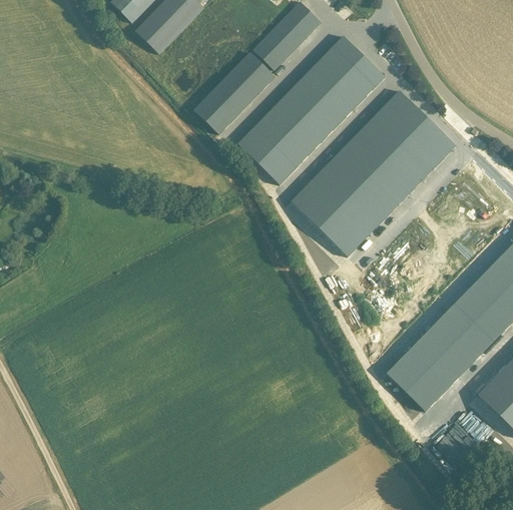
[(111,0),(110,1),(132,22),(153,0),(111,0)]
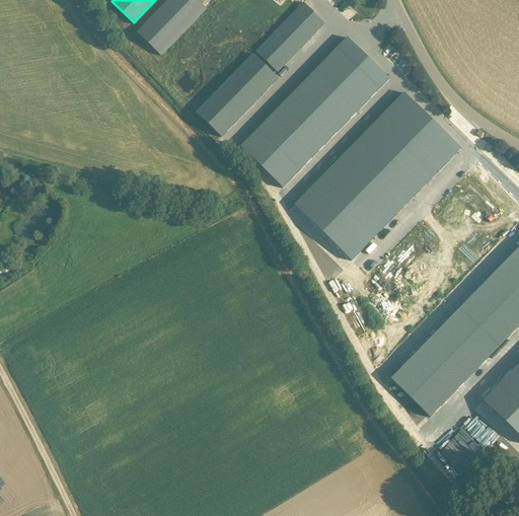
[(168,0),(136,33),(159,56),(205,9),(195,0),(168,0)]
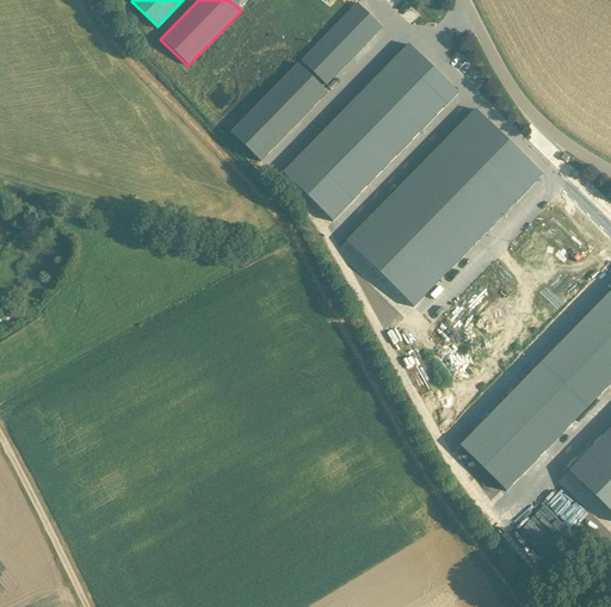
[(357,0),(329,29),(355,54),(382,25),(357,0)]
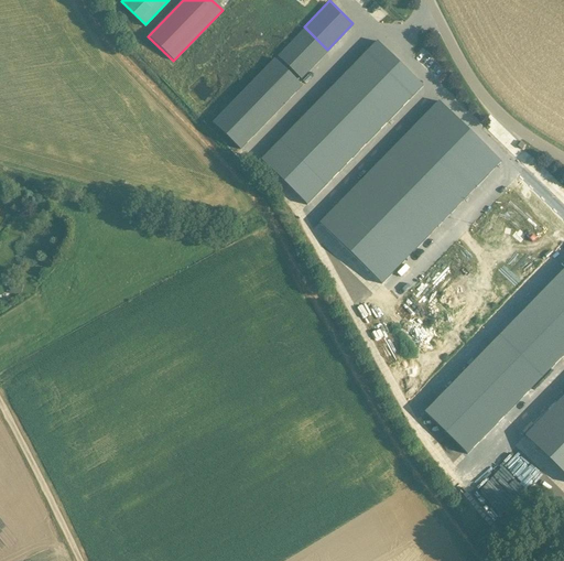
[(304,27),(292,40),(315,62),(327,50),(304,27)]
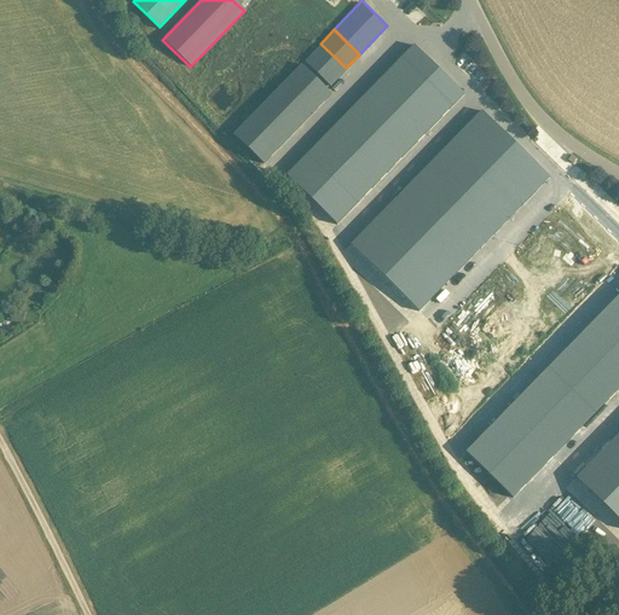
[(415,42),(391,68),(415,92),(440,67),(415,42)]
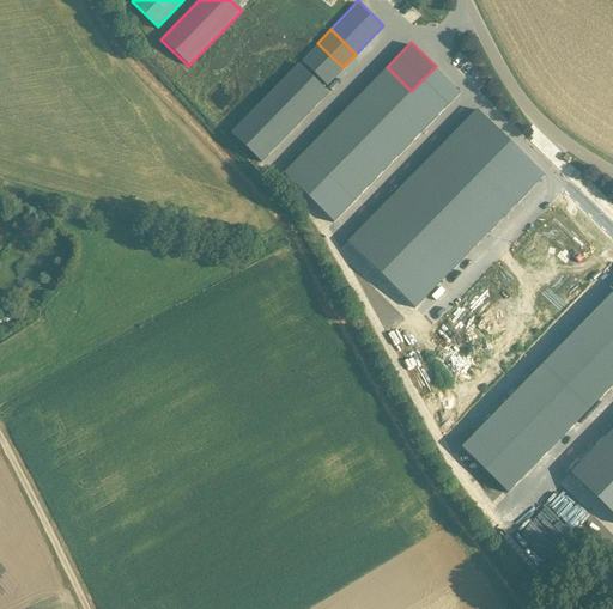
[(317,43),(303,58),(328,81),(343,67),(317,43)]
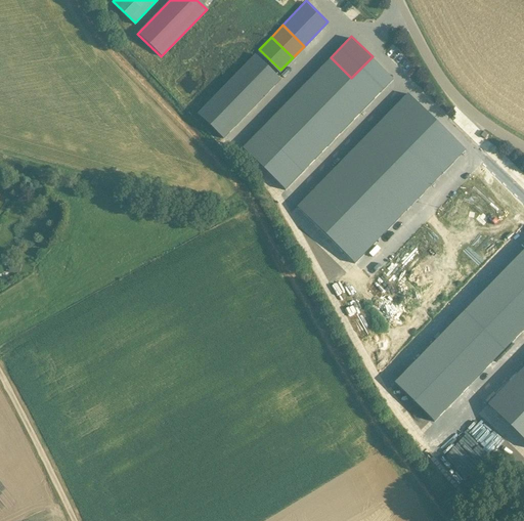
[(256,53),(215,94),(241,119),(280,77),(256,53)]
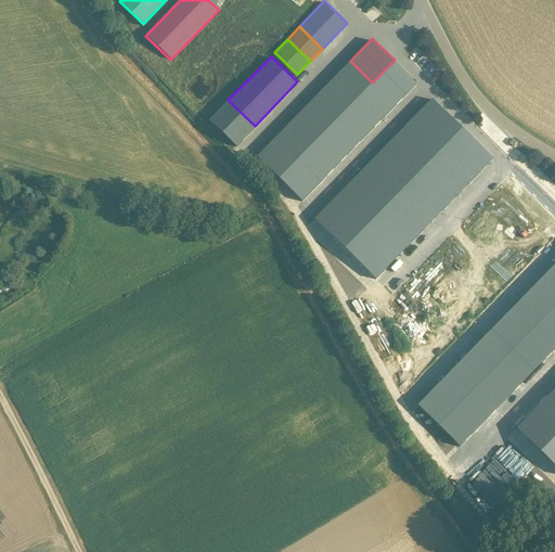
[(395,60),(372,82),(395,104),(416,81),(395,60)]
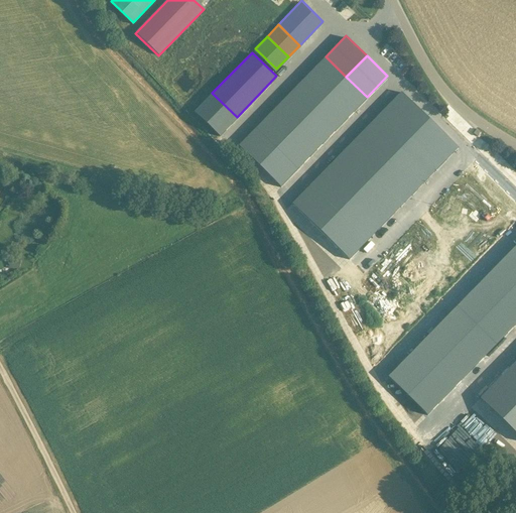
[(326,56),(295,88),(315,108),(346,77),(326,56)]
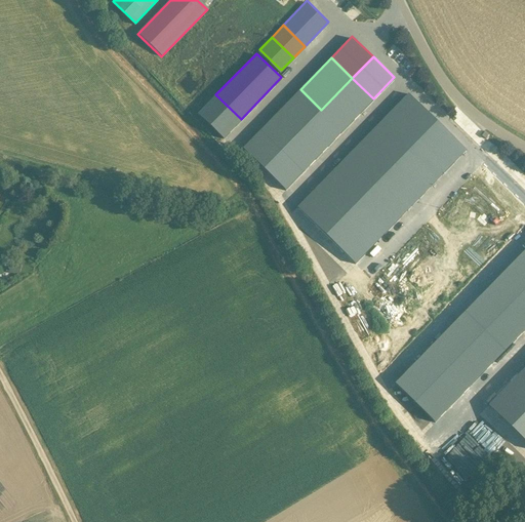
[(352,78),(321,110),(342,130),(373,98),(352,78)]
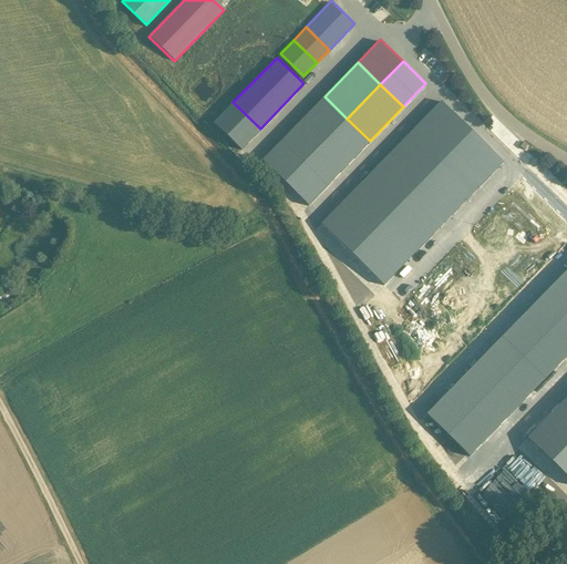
[(325,96),(310,110),(333,133),(347,119),(325,96)]
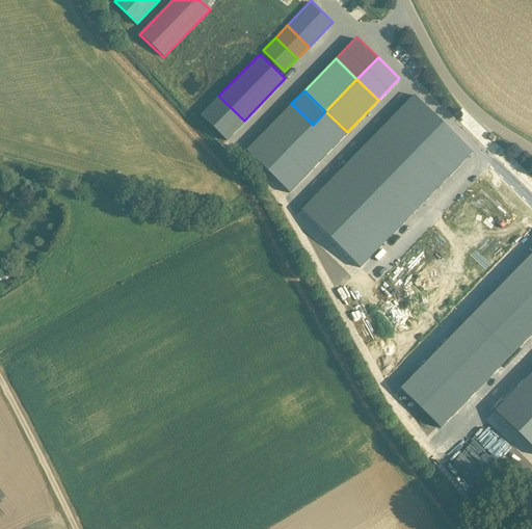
[(402,105),(391,117),(420,146),(431,134),(444,121),(415,93),(402,105)]
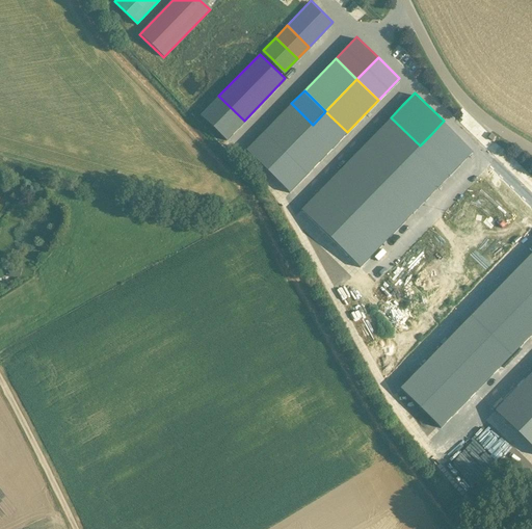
[(218,96),(202,113),(228,138),(244,121),(218,96)]
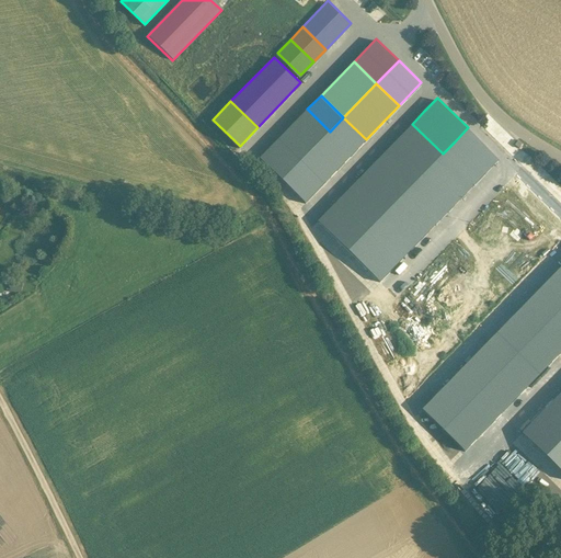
[(307,109),(294,123),(316,146),(330,132),(307,109)]
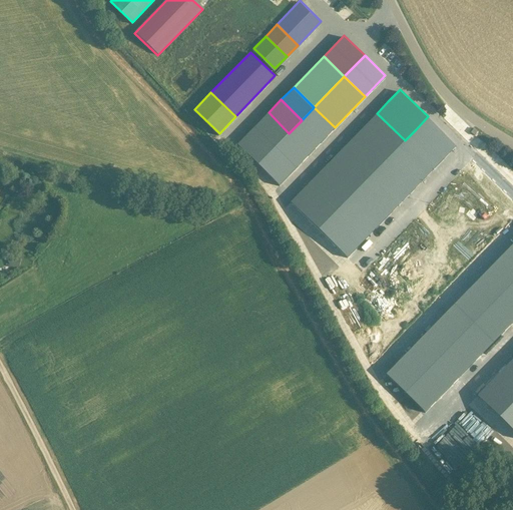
[(314,107),(302,120),(322,140),(335,127),(314,107)]
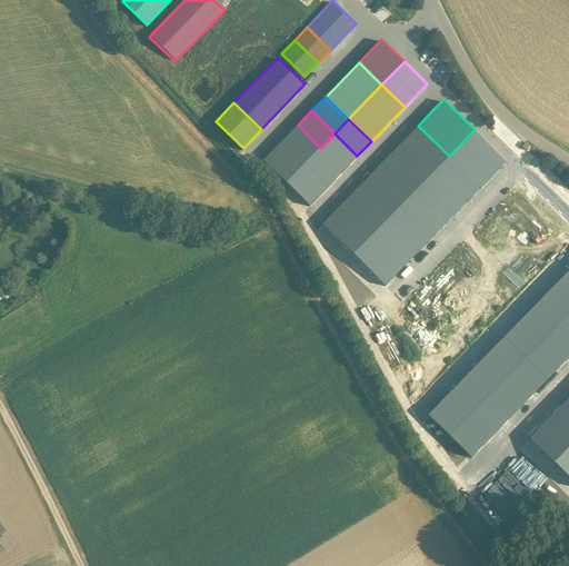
[(298,125),(283,139),(307,161),(320,148),(298,125)]
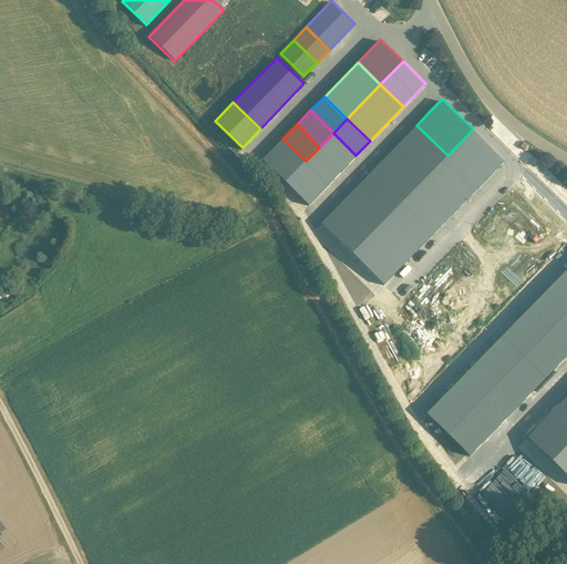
[(416,125),(403,137),(435,168),(447,155),(416,125)]
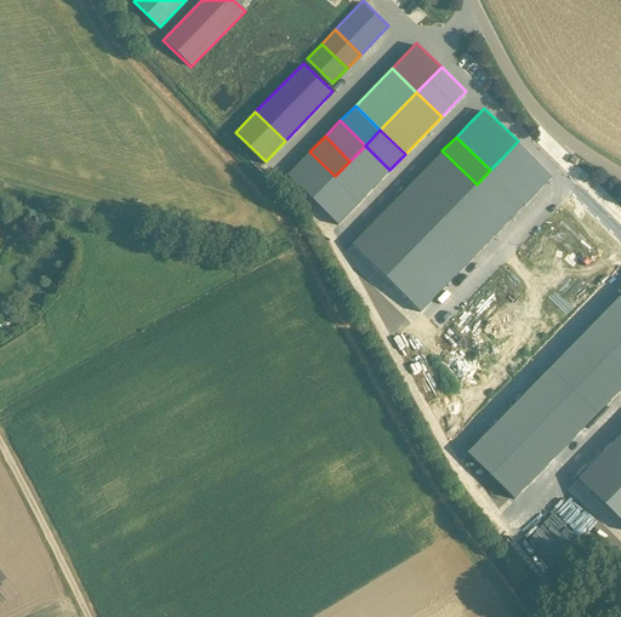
[(503,156),(490,170),(524,203),(537,189),(553,175),(518,141),(503,156)]
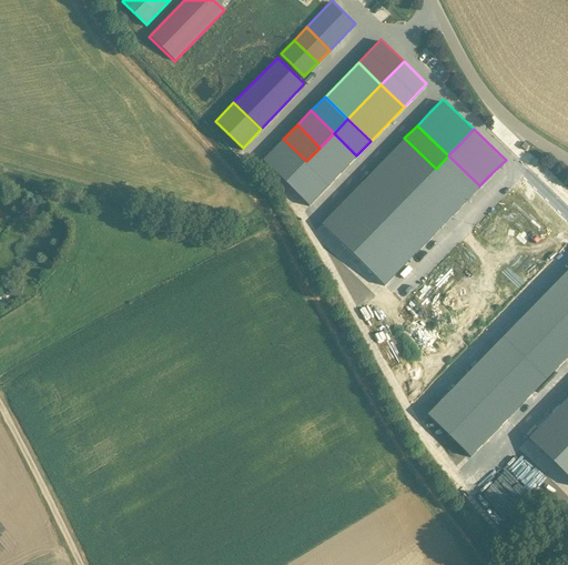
[(334,133),(320,148),(343,170),(356,155),(334,133)]
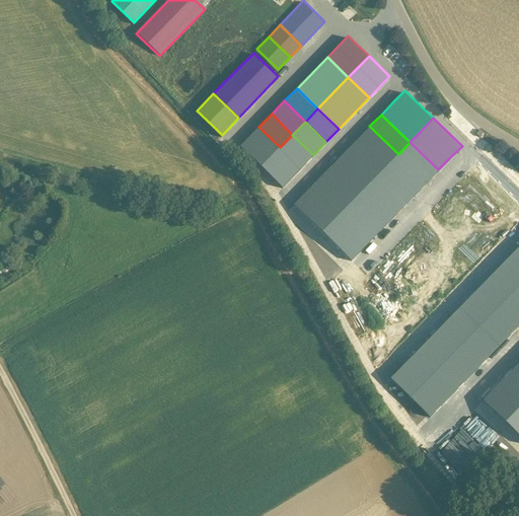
[(369,126),(358,138),(387,165),(398,154),(369,126)]
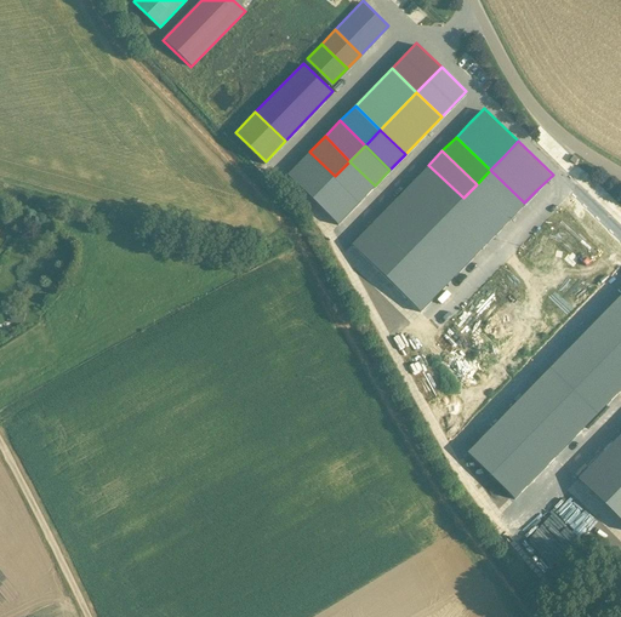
[(309,152),(289,173),(313,198),(339,222),(359,200),(335,176),(309,152)]
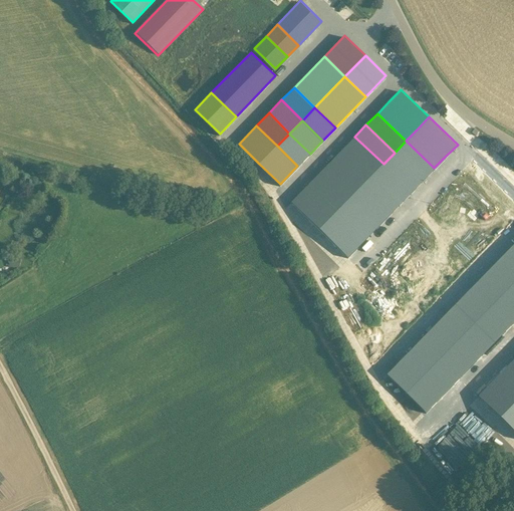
[(289,134),(277,146),(297,166),(310,154),(289,134)]
